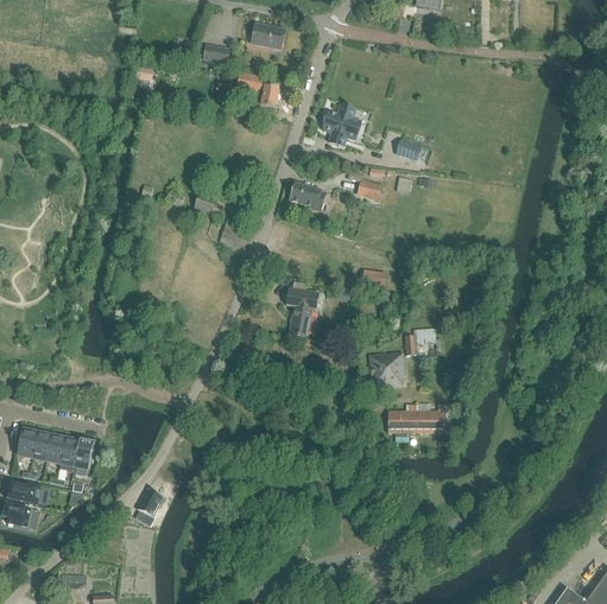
[(258,36),(257,44),(280,49),(284,29),(254,23),(252,35),(258,36)]
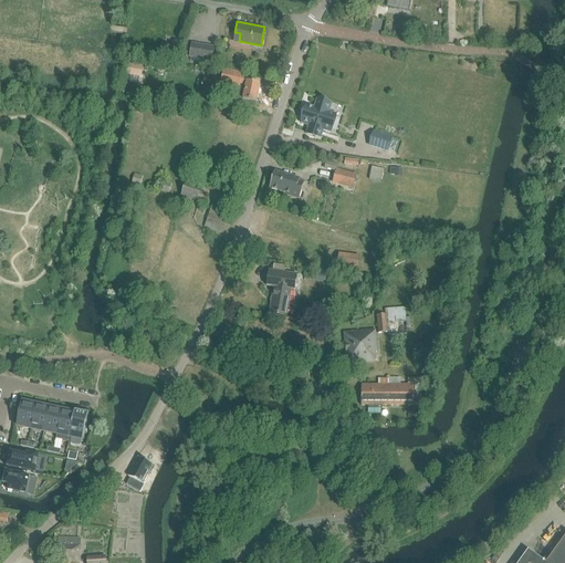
[(211,58),(213,44),(191,41),(189,54),(211,58)]
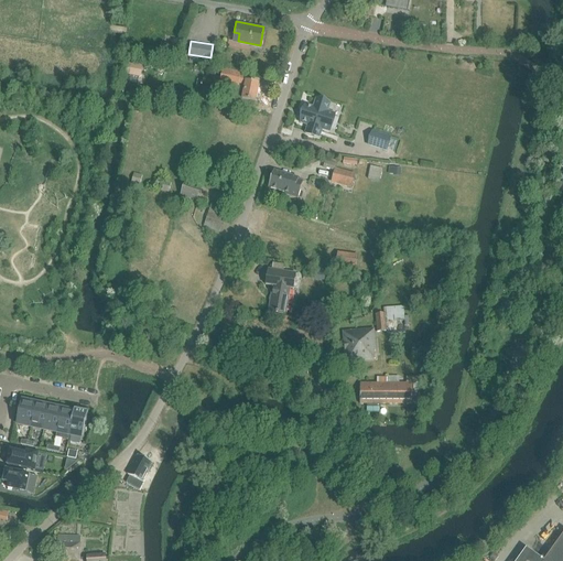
[(137,73),(139,63),(131,62),(129,72),(137,73)]
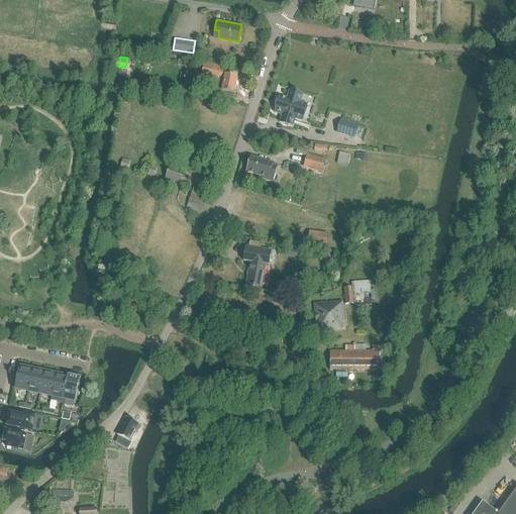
[(203,62),(200,74),(208,76),(207,83),(209,87),(214,88),(213,93),(226,95),(226,94),(226,90),(233,91),(235,83),(237,84),(238,77),(236,77),(236,75),(224,72),(225,66),(203,62)]
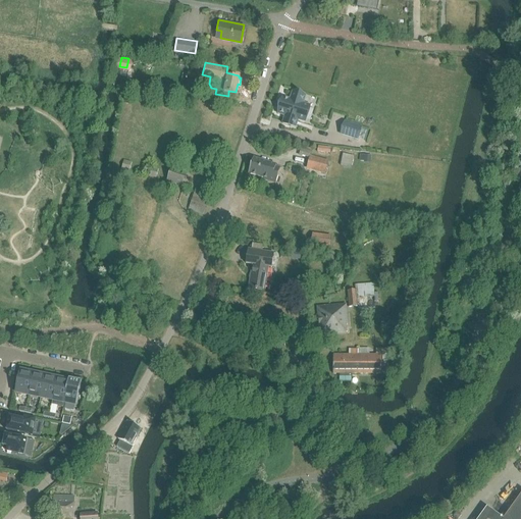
[(305,94),(292,89),(289,97),(282,95),(277,111),(283,113),(281,121),(295,125),(297,117),(304,119),(309,103),(303,101),(305,94)]
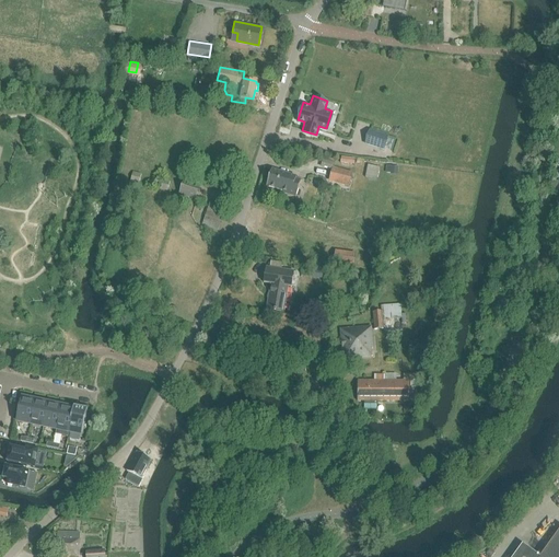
[(365,141),(383,147),(387,134),(369,128),(365,141)]
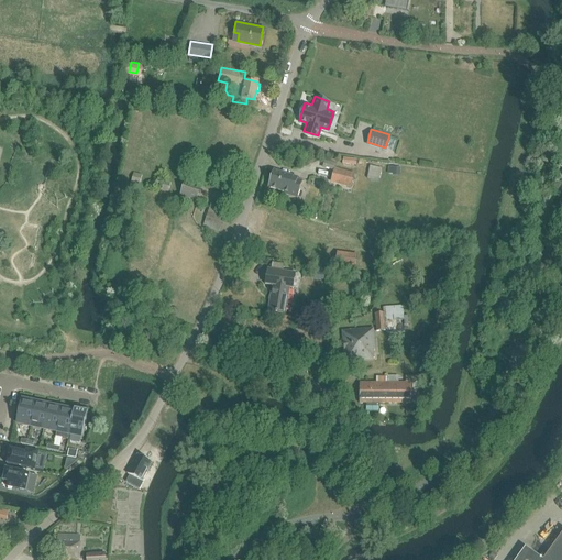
[(297,177),(297,176),(272,167),(267,185),(284,190),(283,191),(297,196),(301,178),(297,177)]
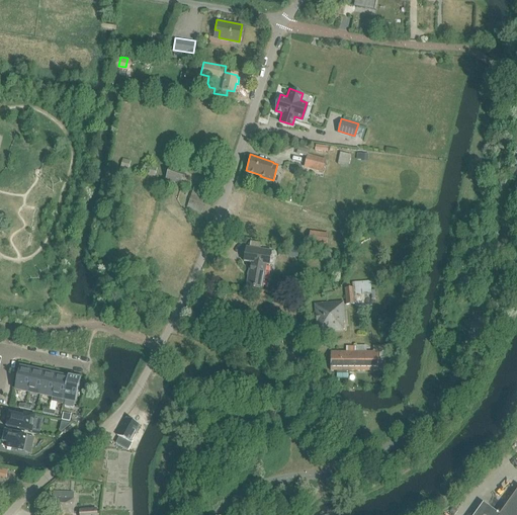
[(304,165),(321,170),(324,158),(307,154),(304,165)]
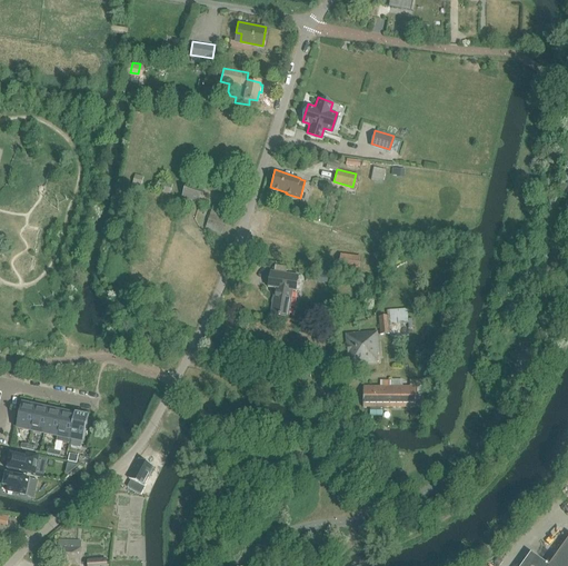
[(132,174),(132,182),(140,182),(141,174),(132,174)]
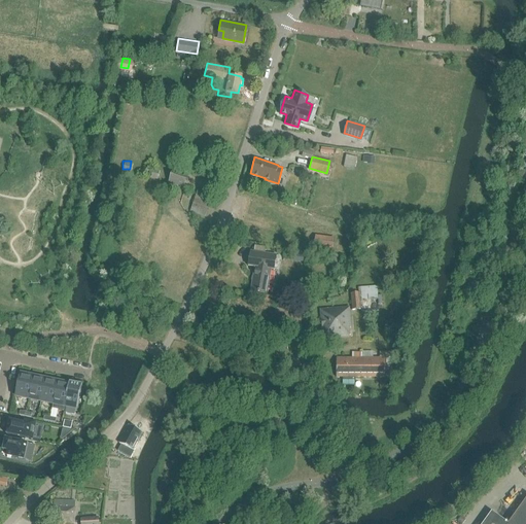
[(159,169),(149,167),(147,176),(155,178),(159,169)]
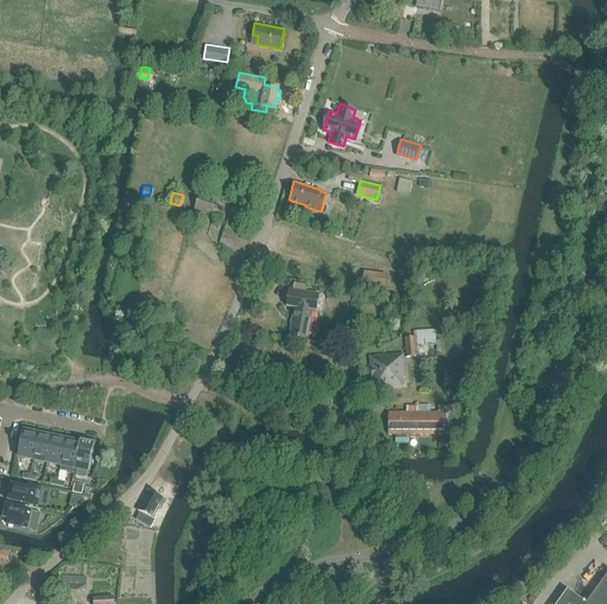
[(195,207),(210,211),(215,197),(198,192),(195,207)]
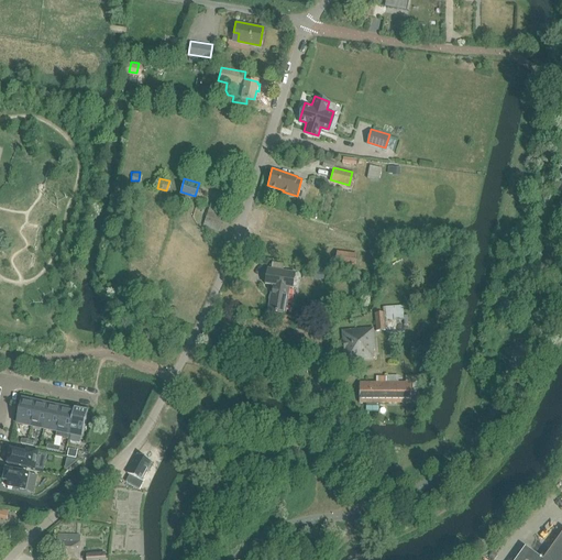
[(267,308),(284,311),(288,286),(293,286),(295,271),(266,266),(264,282),(272,283),(267,308)]
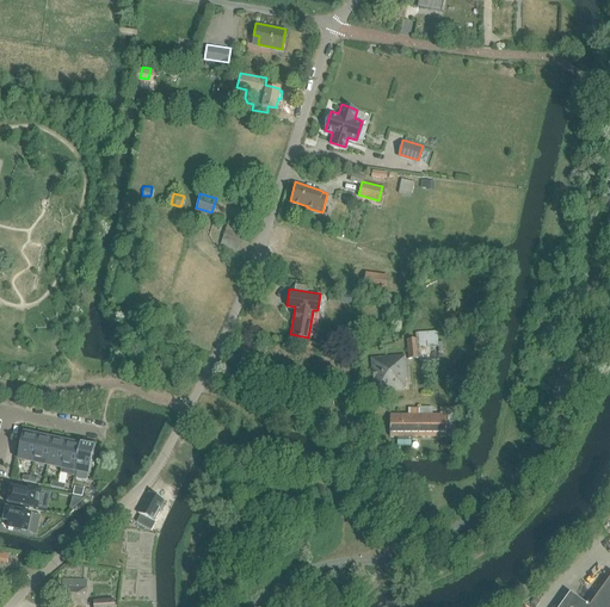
[(417,355),(416,344),(418,344),(418,355),(437,354),(436,344),(436,329),(414,332),(416,338),(406,338),(407,355),(417,355)]
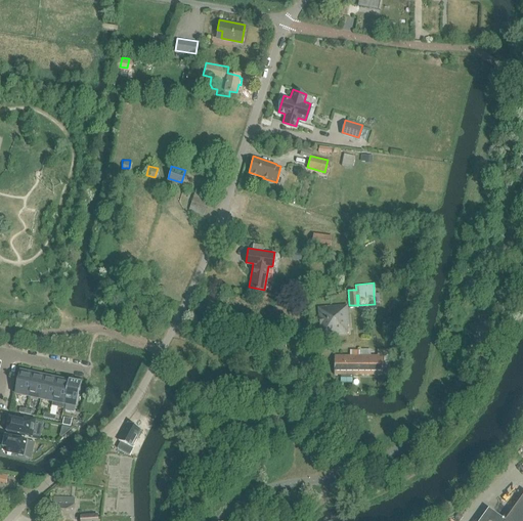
[(345,323),(347,323),(346,303),(317,306),(319,334),(346,332),(345,323)]
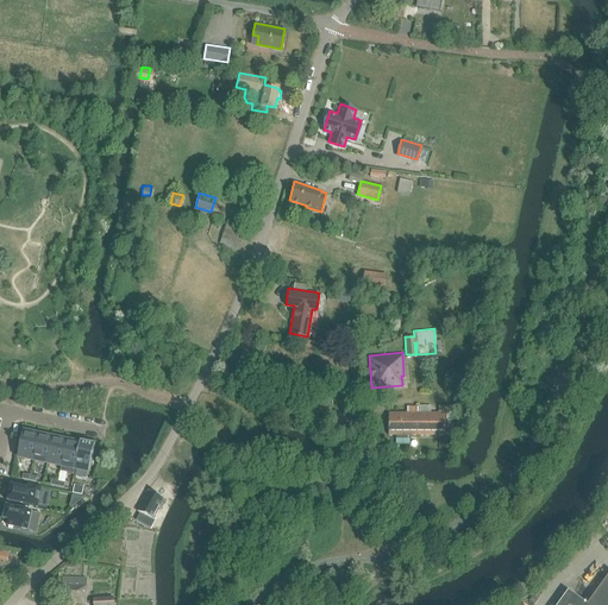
[(415,411),(415,404),(408,404),(408,411),(388,411),(388,433),(445,433),(445,410),(415,411)]
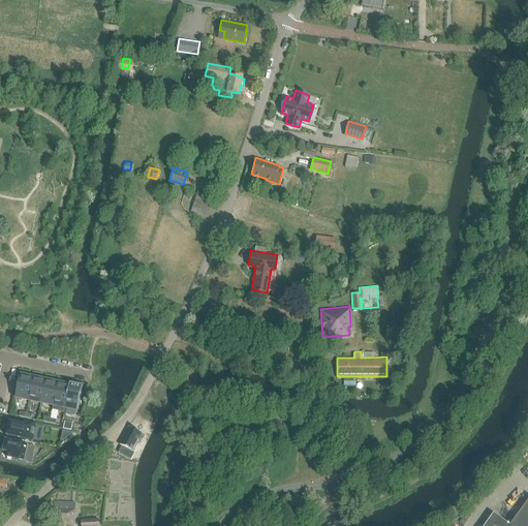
[(32,376),(20,373),(16,395),(28,398),(32,376)]
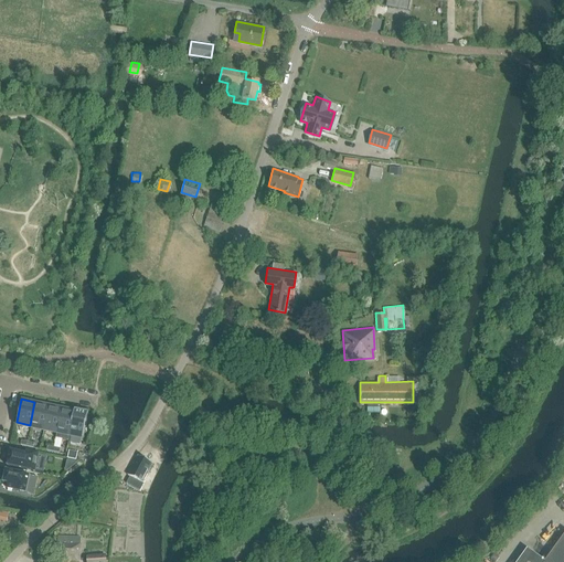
[(30,425),(43,427),(48,404),(34,402),(30,425)]
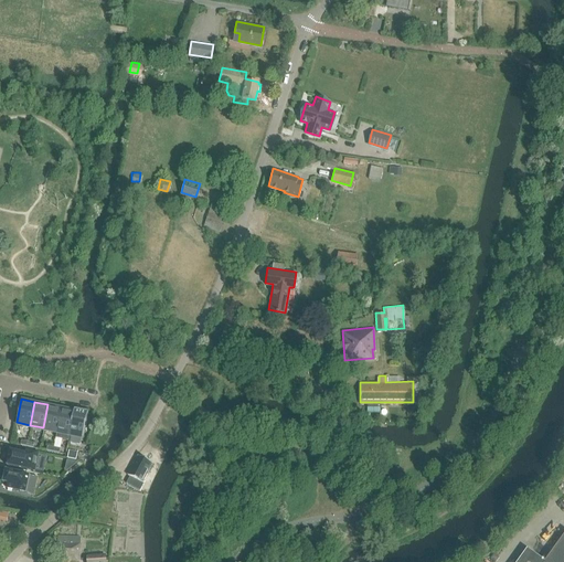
[(43,427),(56,431),(61,407),(48,404),(43,427)]
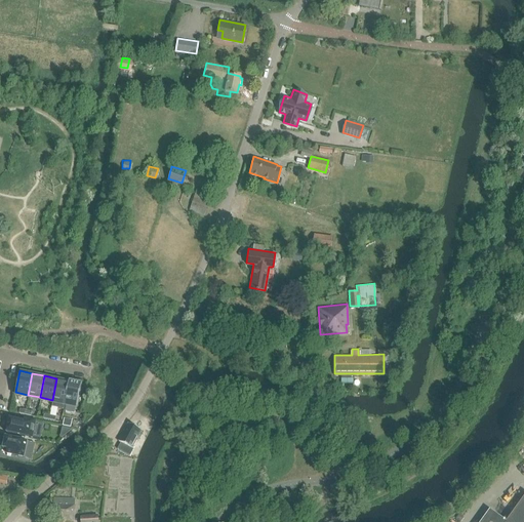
[(63,407),(64,402),(69,378),(68,380),(56,378),(52,400),(51,404),(63,407)]
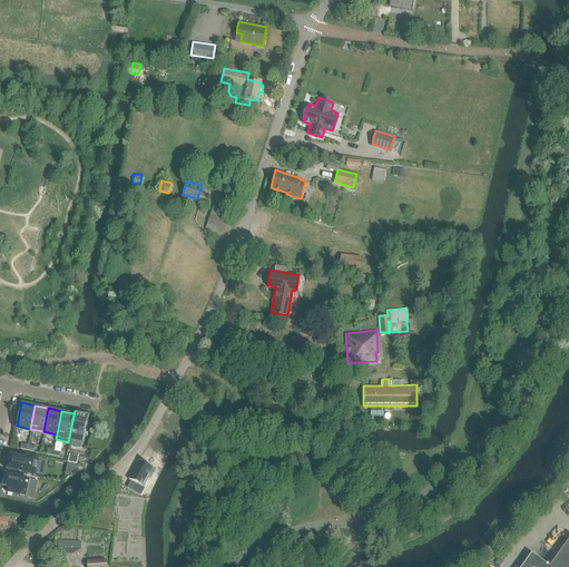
[(69,437),(84,440),(88,414),(75,411),(69,437)]
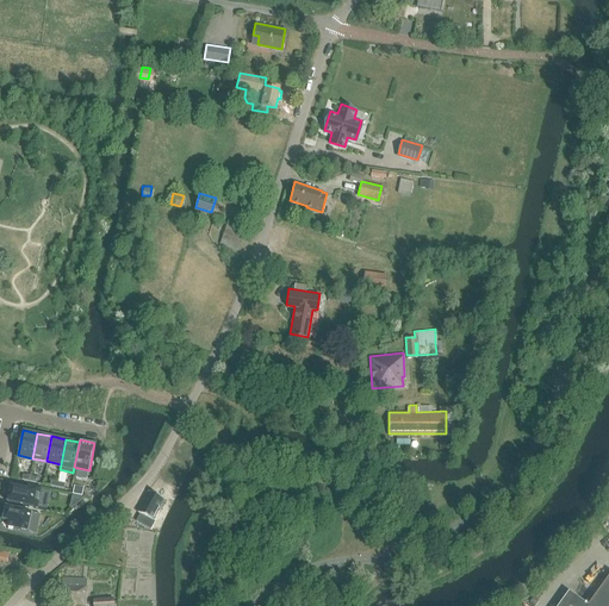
[(10,483),(6,500),(7,500),(7,499),(36,506),(37,506),(41,485),(28,482),(26,487),(11,483),(10,483)]
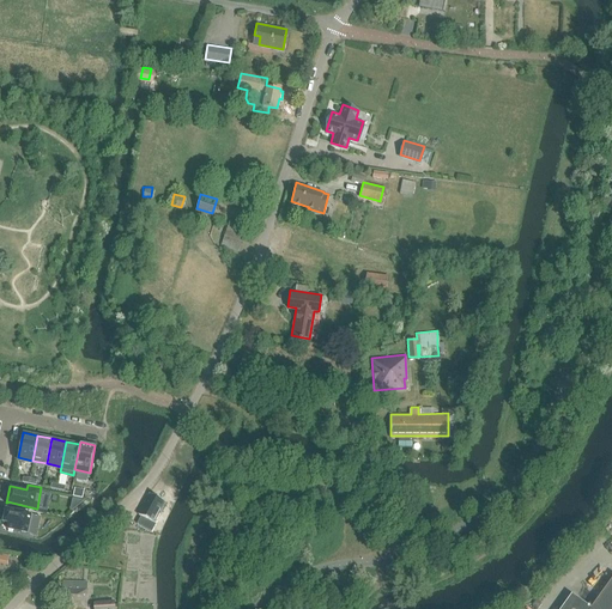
[(149,491),(138,511),(152,519),(164,498),(149,491)]
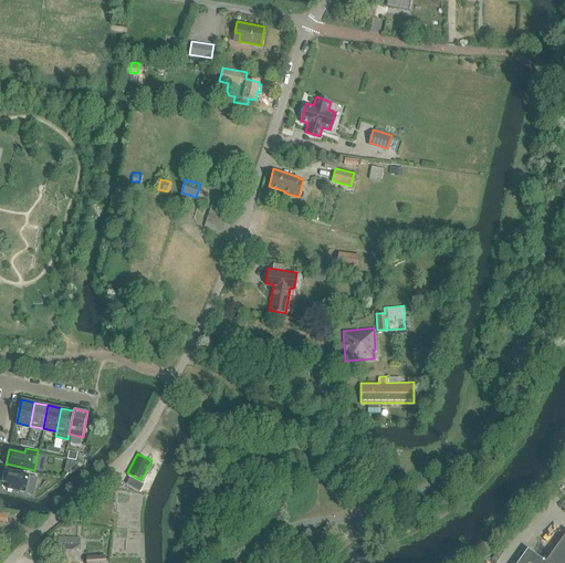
[(24,491),(29,473),(28,473),(6,469),(4,468),(2,481),(7,482),(6,487),(24,490),(24,491)]
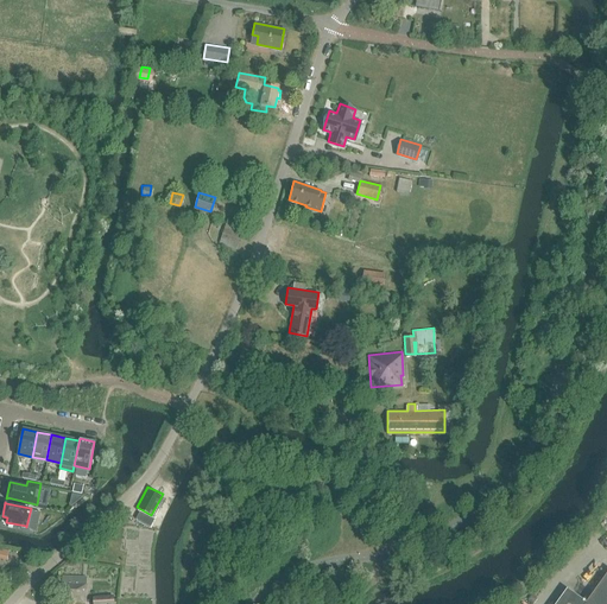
[(606,603),(606,570),(586,601),(567,587),(554,603),(606,603)]
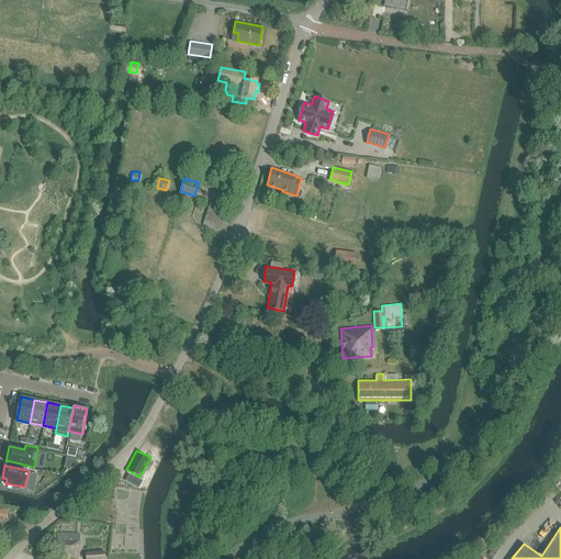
[(82,544),(79,544),(79,533),(56,532),(56,555),(78,555),(78,548),(82,548),(82,544)]
